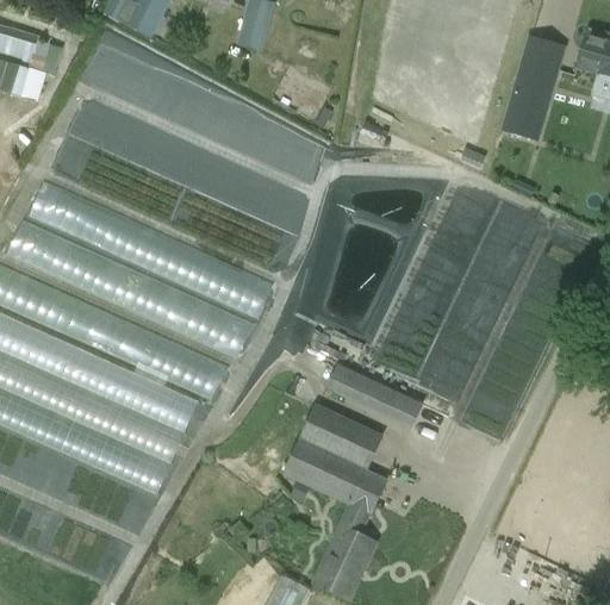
[(134,0),(113,0),(106,14),(150,35),(169,0),(134,0)]
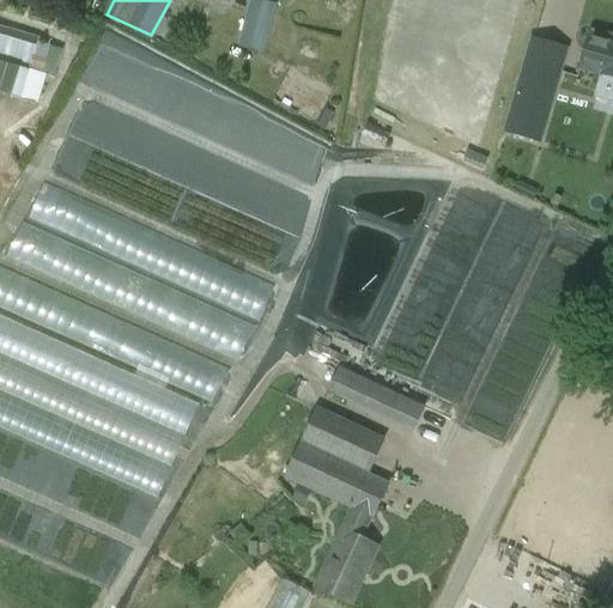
[(255,44),(261,20),(263,10),(249,5),(240,41),(255,44)]
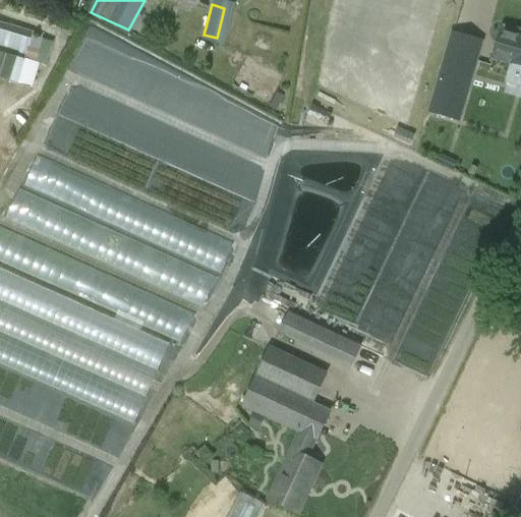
[(0,48),(26,56),(33,35),(34,29),(0,18),(0,48)]
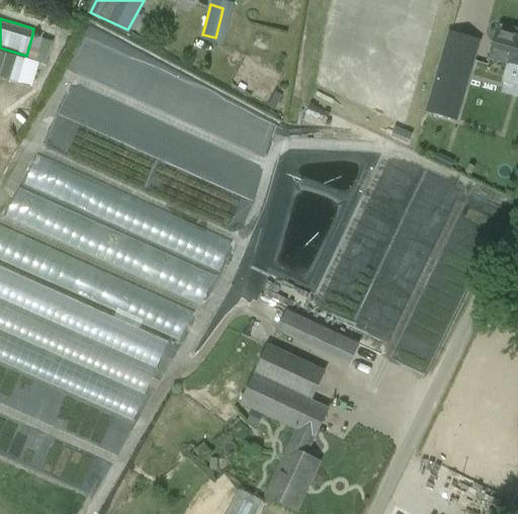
[(517,27),(499,22),(490,56),(507,61),(503,75),(505,76),(503,80),(517,84),(517,27)]
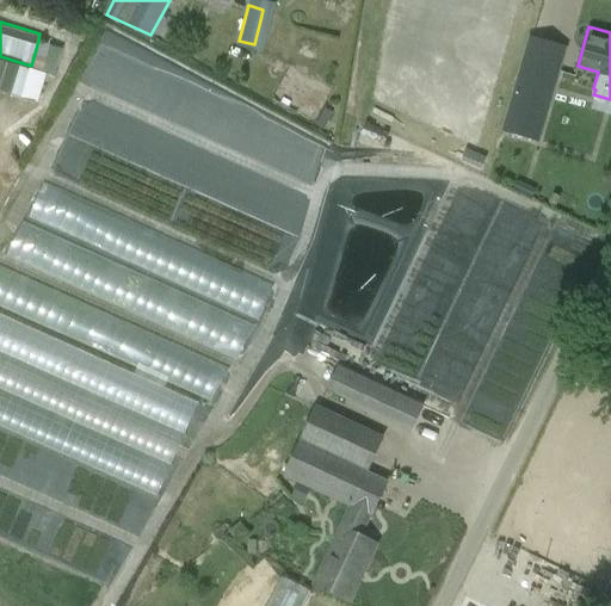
[(513,86),(551,97),(560,69),(522,59),(513,86)]
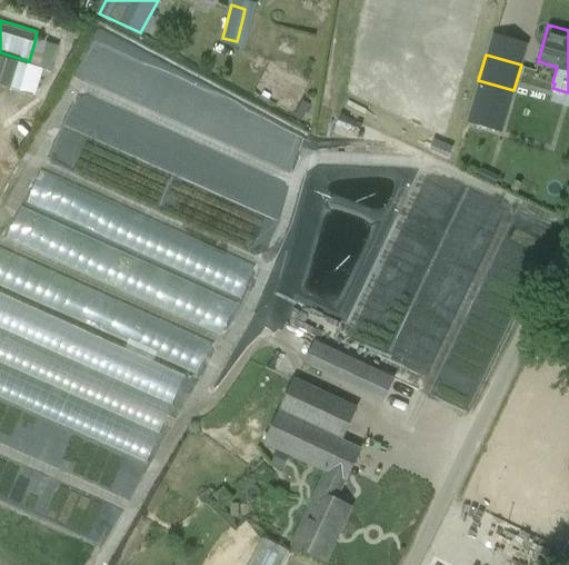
[(11,86),(19,88),(27,62),(19,60),(11,86)]
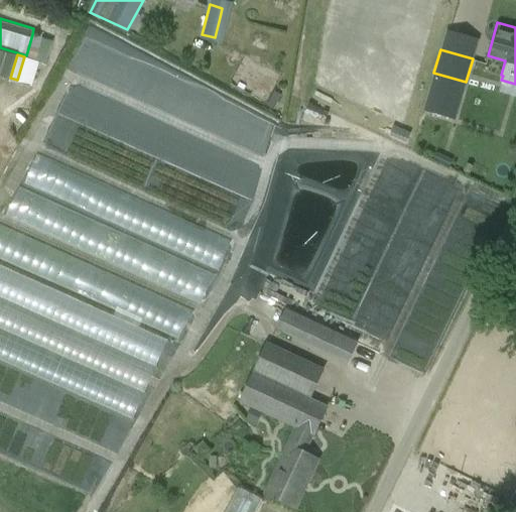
[(39,60),(26,56),(25,55),(24,56),(17,80),(32,85),(39,60)]
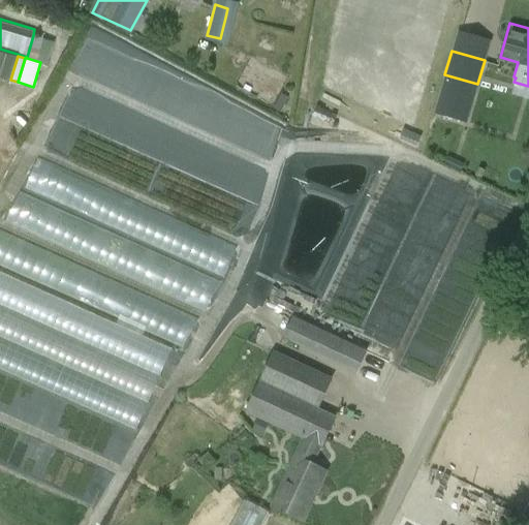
[(57,118),(43,149),(240,238),(253,207),(57,118)]
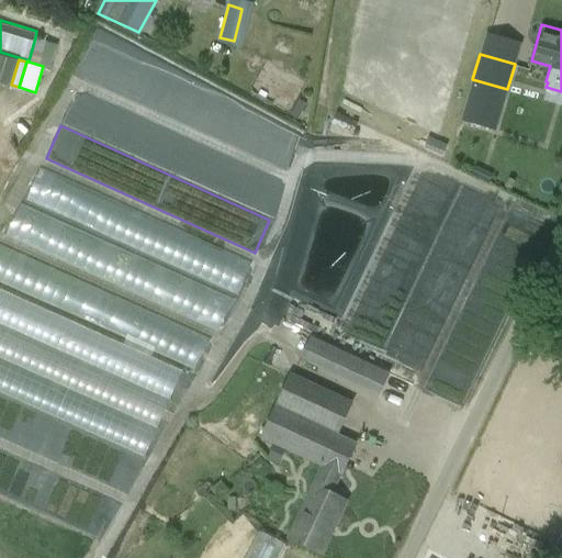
[(446,144),(429,135),(425,145),(442,153),(446,144)]
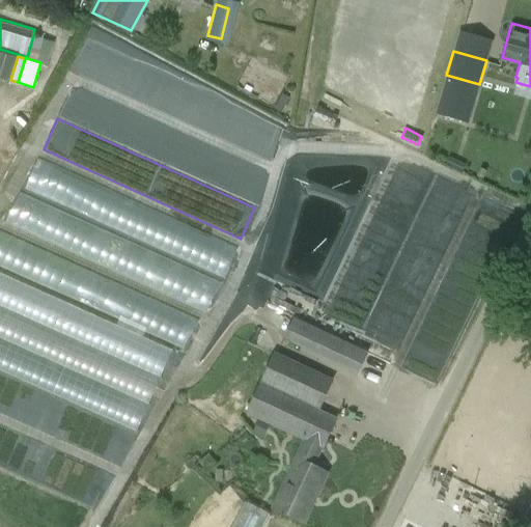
[(26,187),(223,275),(236,244),(39,156),(26,187)]
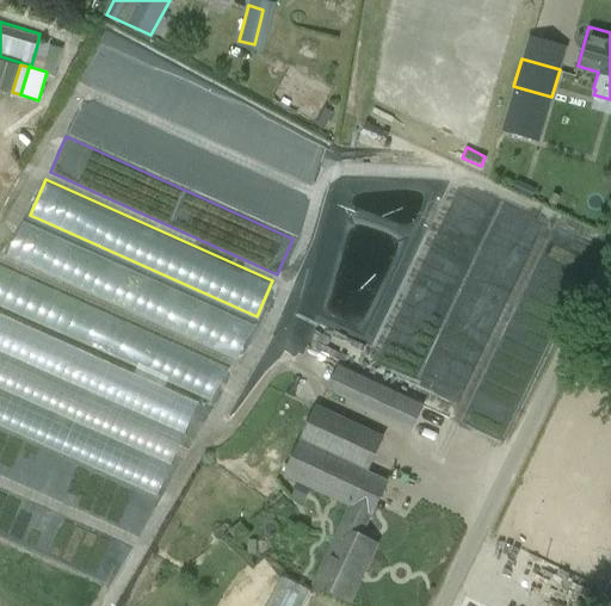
[(24,217),(7,254),(234,357),(252,320),(24,217)]
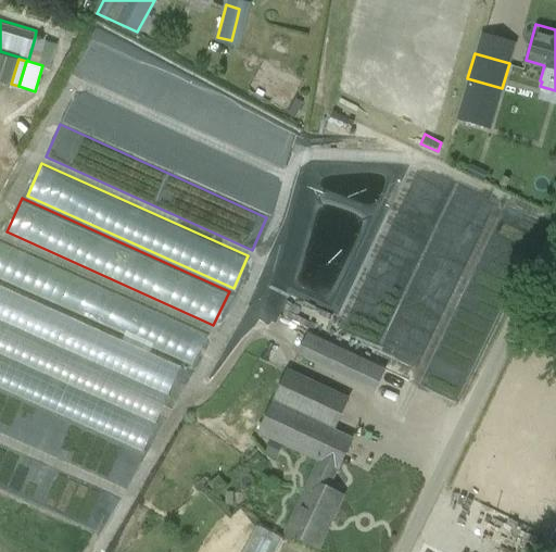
[(0,278),(192,363),(206,330),(0,239),(0,278)]
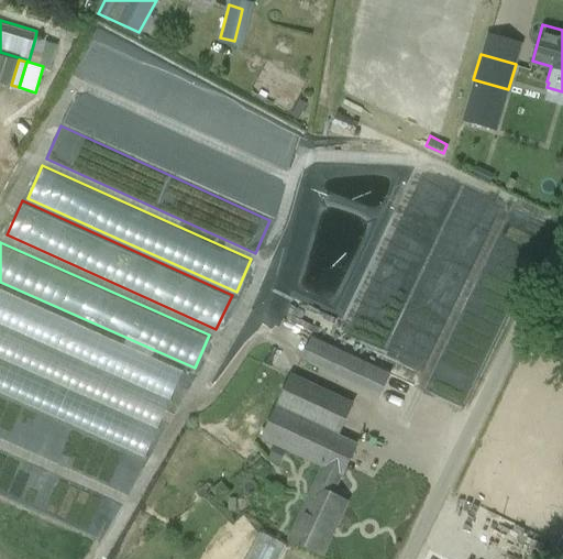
[(0,390),(144,455),(181,370),(0,288),(0,390)]
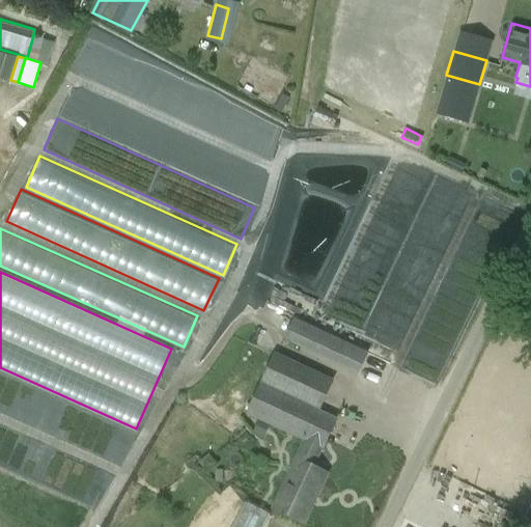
[(294,313),(283,336),(361,371),(371,348),(294,313)]
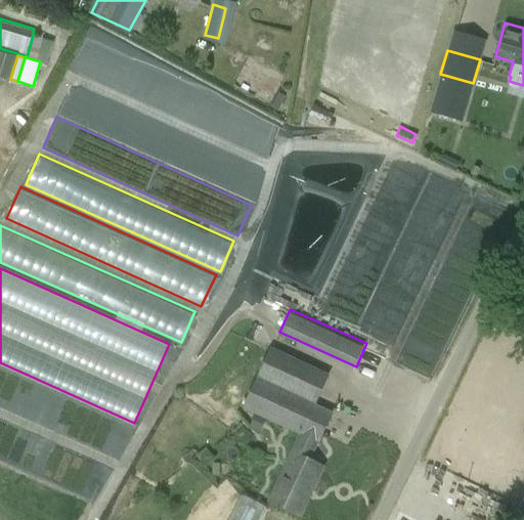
[(314,403),(328,374),(270,347),(243,405),(299,431),(268,500),(300,514),(322,465),(308,458),(317,439),(318,440),(332,412),(314,403)]
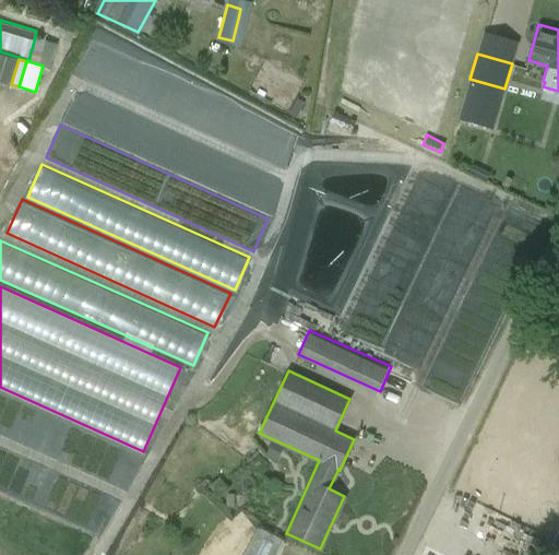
[(265,452),(278,458),(284,446),(272,439),(265,452)]
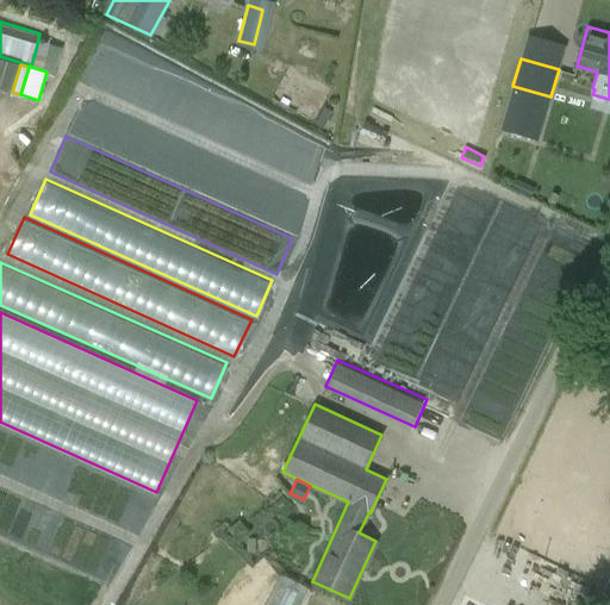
[(281,573),(265,604),(302,604),(311,588),(281,573)]
